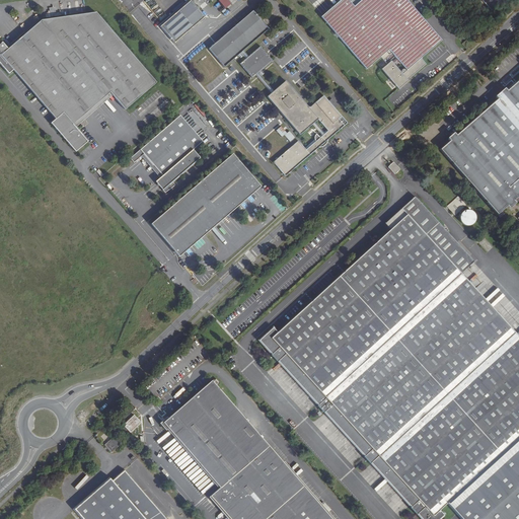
[(190,0),(160,26),(174,43),(204,16),(190,0)]
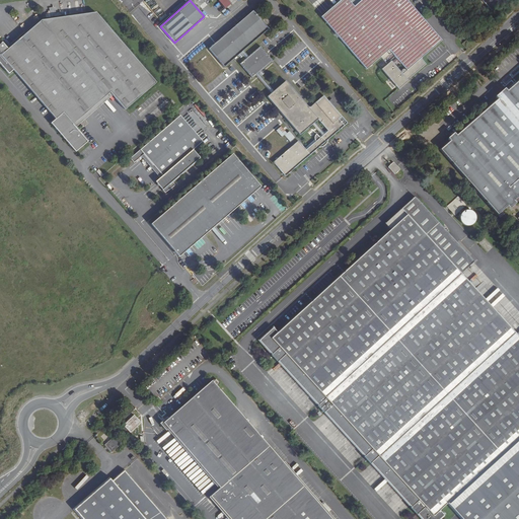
[(367,68),(381,56),(387,64),(382,68),(399,88),(410,80),(409,79),(426,65),(421,59),(442,41),(426,22),(406,0),(361,0),(355,6),(349,0),(341,0),(321,16),(367,68)]
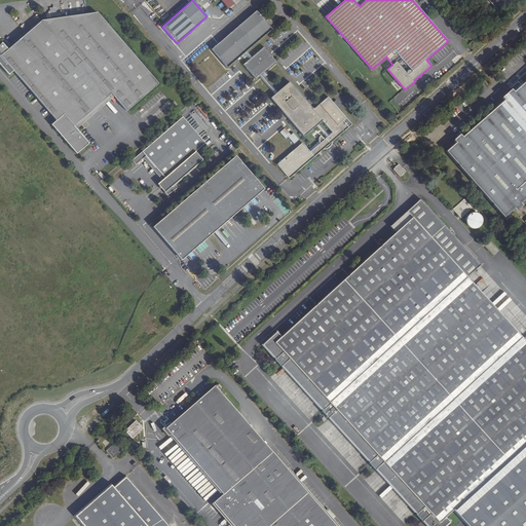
[(490,0),(499,8),(508,0),(490,0)]
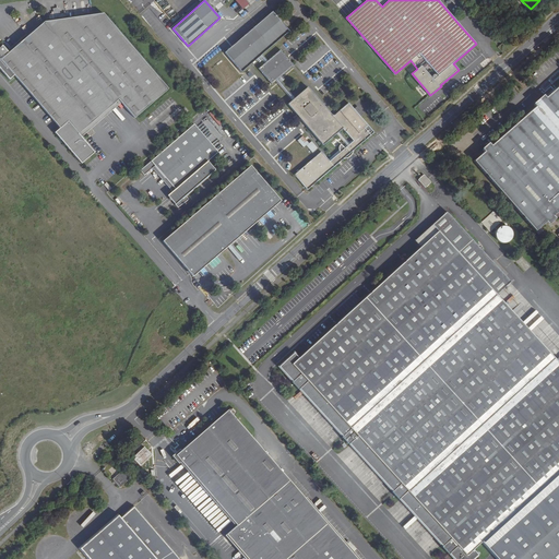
[(272,12),(225,52),(242,72),(288,32),(272,12)]
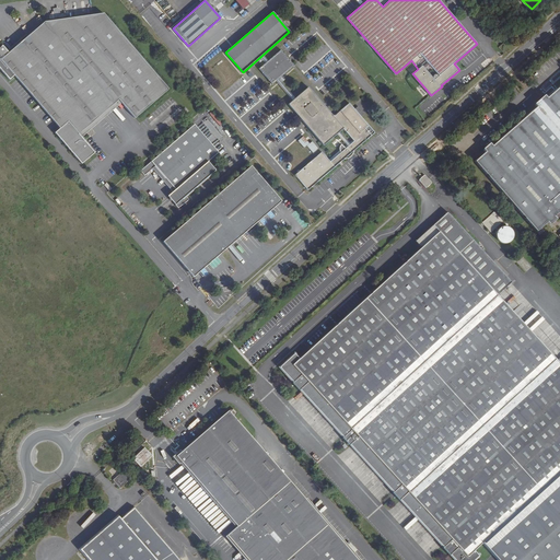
[(170,91),(164,84),(103,14),(44,23),(9,53),(2,45),(0,46),(0,68),(9,79),(14,74),(61,129),(56,133),(82,164),(95,153),(81,136),(119,103),(135,120),(166,93),(170,91)]
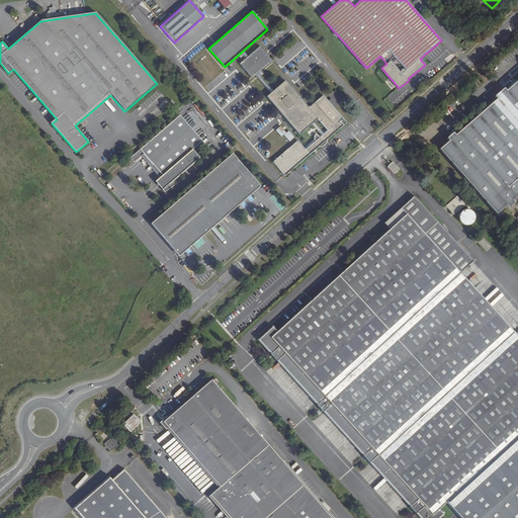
[(272,61),(259,46),(239,64),(252,78),(272,61)]
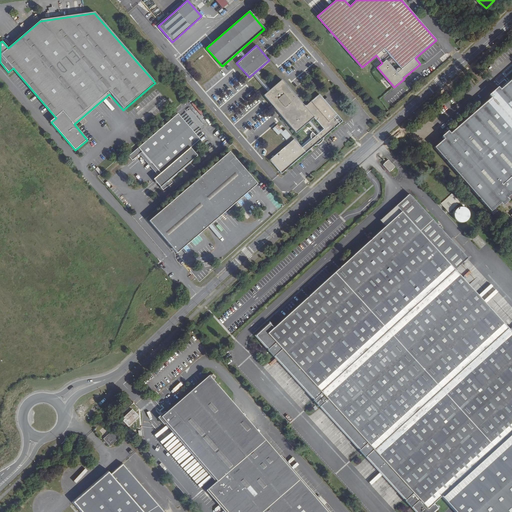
[(281,174),(314,146),(316,146),(317,145),(318,145),(320,144),(321,143),(322,142),(323,141),(324,139),(324,138),(325,137),(342,122),(328,105),(331,102),(327,97),(324,100),(319,94),(305,107),(281,81),(264,96),(296,133),(313,118),(322,128),(313,135),(311,133),(311,134),(310,134),(310,135),(310,136),(310,137),(310,138),(300,147),(294,139),(269,160),(281,174)]
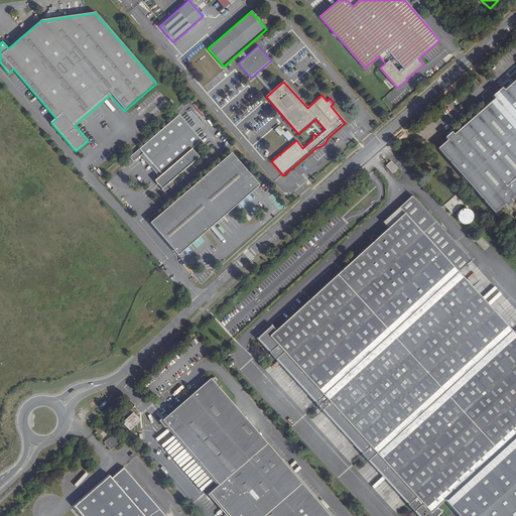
[(515,82),(508,90),(498,98),(458,134),(450,139),(441,148),(498,213),(508,204),(514,199),(515,196),(515,82)]
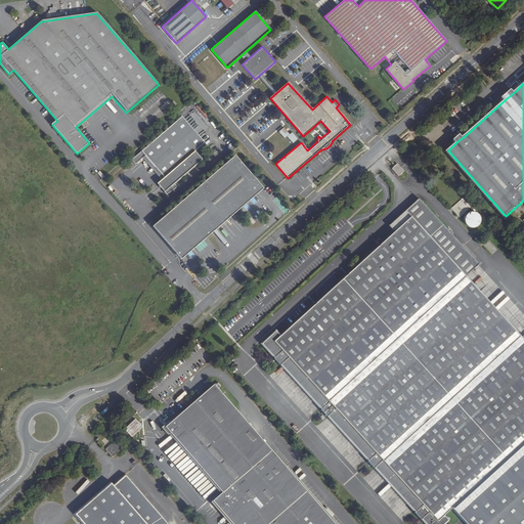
[(504,97),(506,99),(516,91),(514,89),(504,97)]
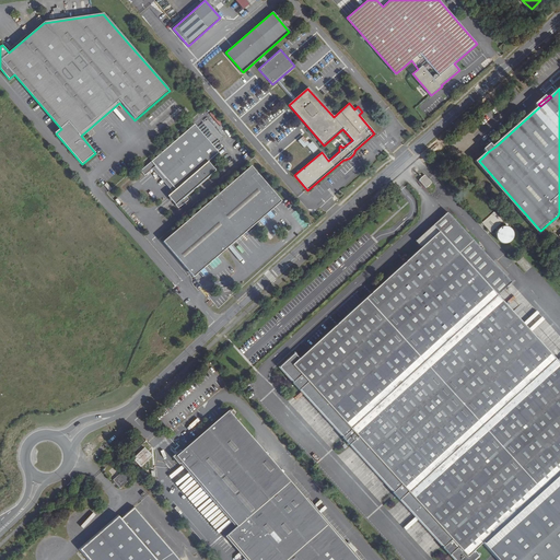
[(220,153),(196,126),(178,140),(141,172),(146,177),(153,171),(156,167),(159,171),(176,190),(173,194),(170,197),(179,209),(186,205),(190,201),(187,197),(193,193),(217,172),(209,163),(220,153)]
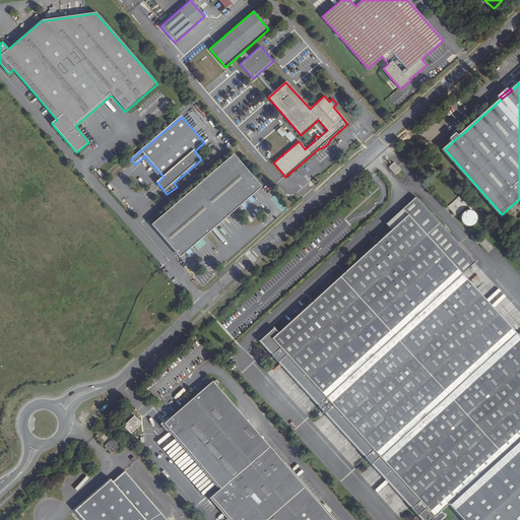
[(290,131),(287,133),(281,126),(276,131),(282,137),(284,135),(290,142),(297,137),(290,131)]
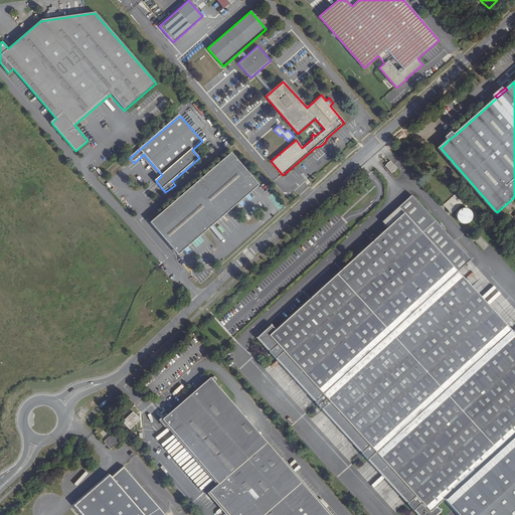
[(141,157),(143,159),(159,178),(162,175),(146,157),(144,154),(141,157)]
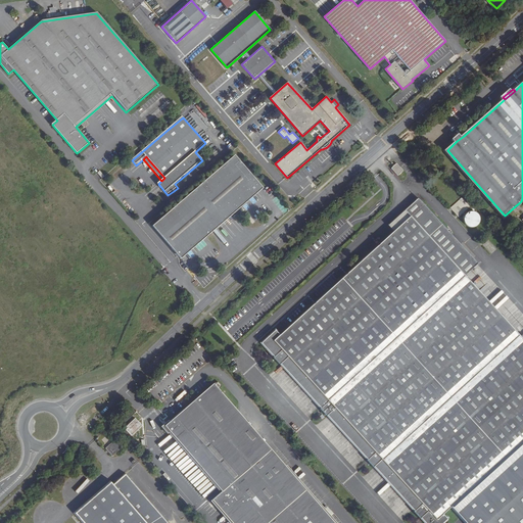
[(264,189),(235,156),(187,197),(153,227),(181,259),(206,238),(264,189)]
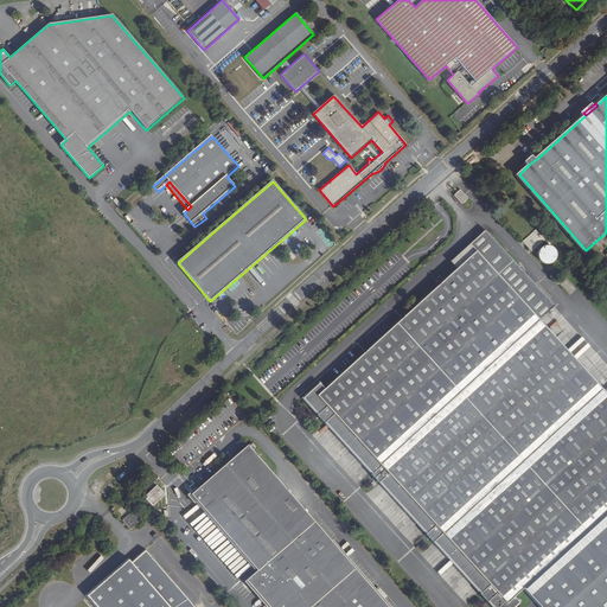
[(465,198),(458,190),(453,195),(460,203),(465,198)]
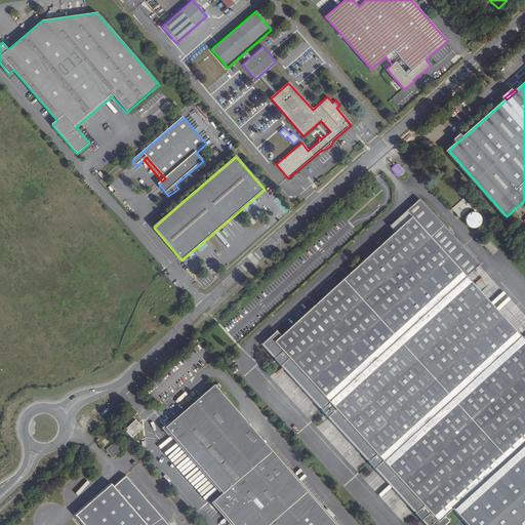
[(373,470),(382,461),(423,507),(414,515),(420,521),(421,519),(427,524),(444,524),(448,522),(444,517),(453,509),(468,524),(524,524),(524,333),(521,337),(466,277),(479,265),(419,199),(390,227),(395,232),(280,336),(274,341),(282,352),(274,359),(279,365),(287,358),(329,402),(320,410),(326,417),(334,409),(375,454),(367,462),(373,470)]
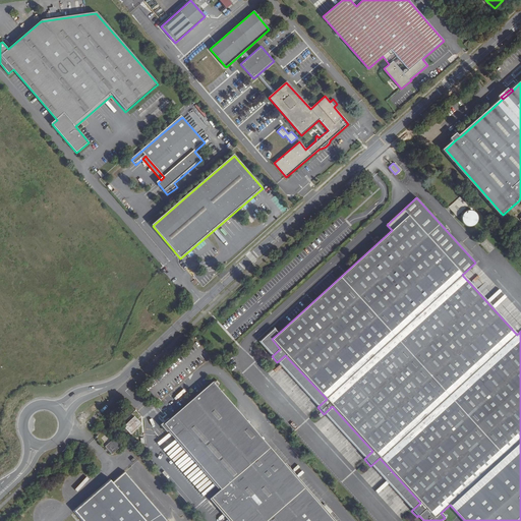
[(468,207),(460,197),(449,208),(457,217),(466,208),(468,207)]
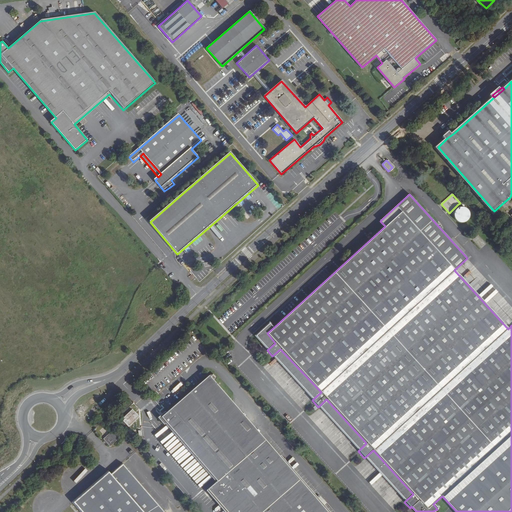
[(467,205),(453,211),(458,224),(473,218),(467,205)]
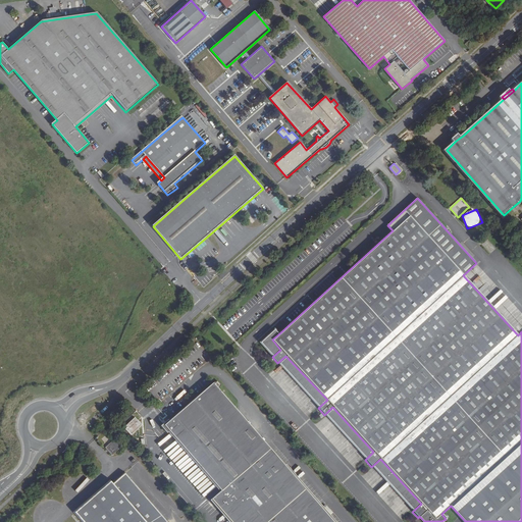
[(272,340),(278,334),(273,329),(259,343),(272,357),(280,350),(272,340)]
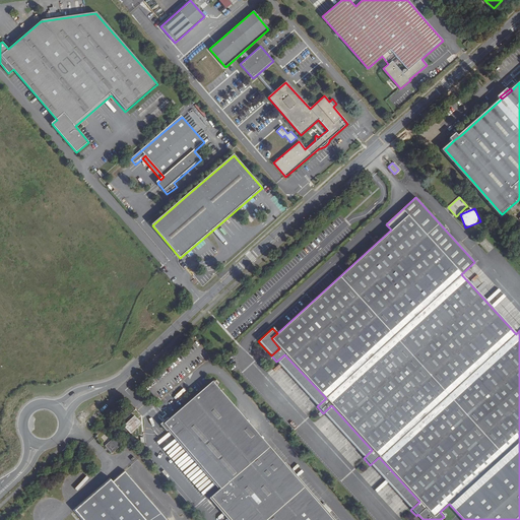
[(230,343),(225,338),(218,344),(222,348),(230,343)]
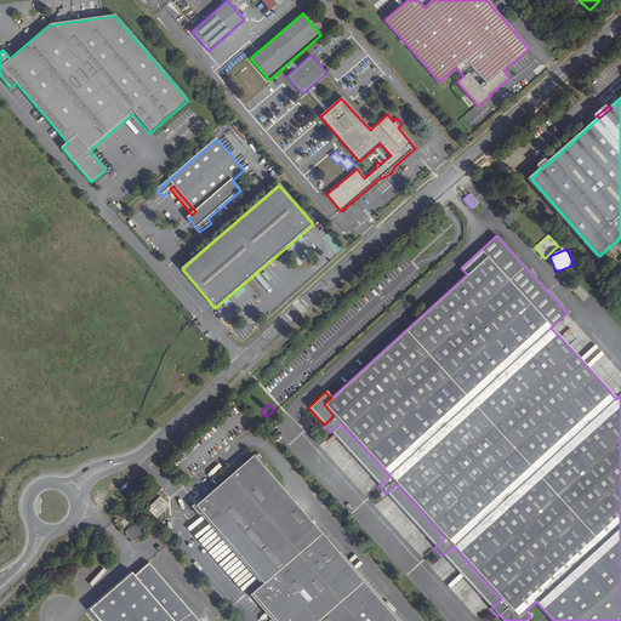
[(330,432),(379,485),(389,476),(340,423),(330,432)]
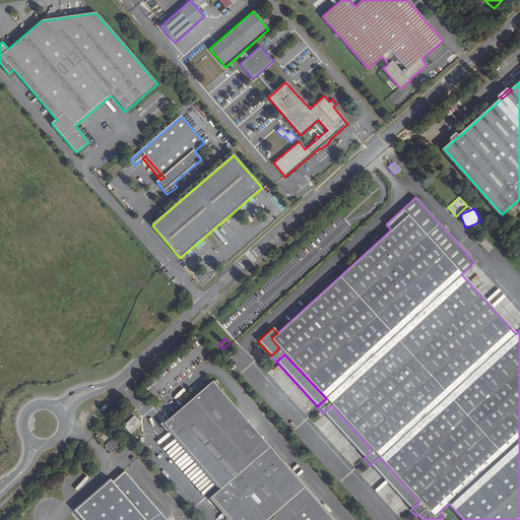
[(165,424),(214,479),(221,488),(219,489),(211,497),(212,498),(232,519),(333,519),(232,402),(212,382),(165,424)]
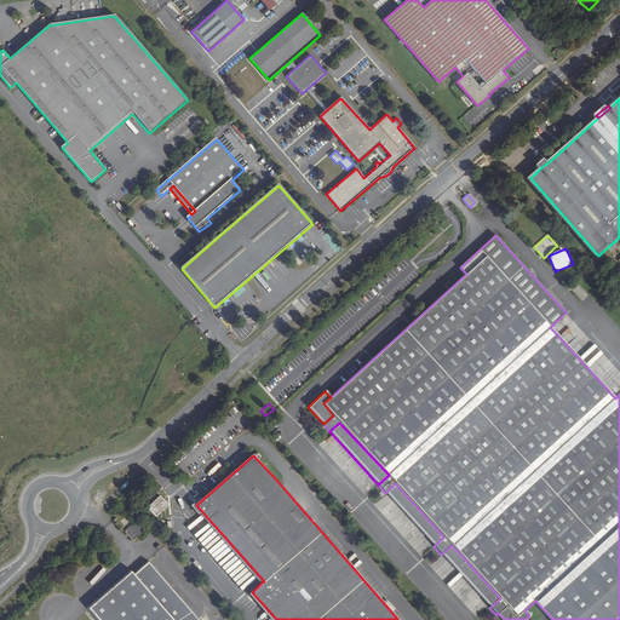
[(173,464),(168,459),(164,464),(168,469),(173,464)]
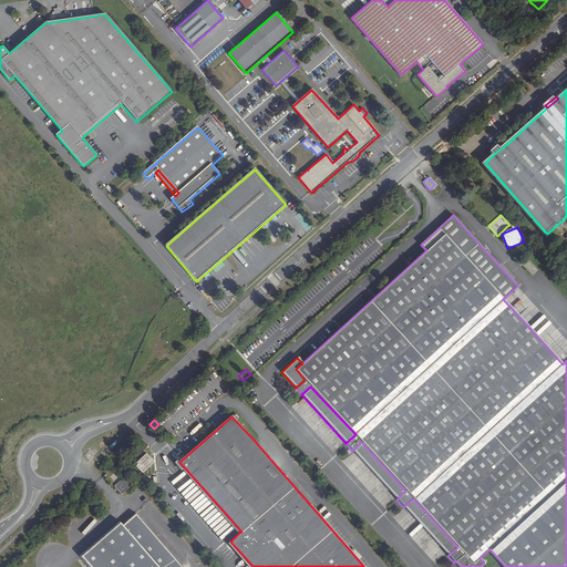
[(352,451),(397,500),(405,491),(361,442),(352,451)]
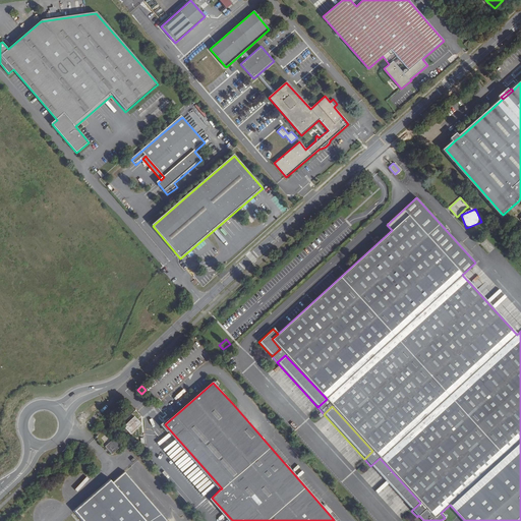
[(142,423),(135,416),(124,426),(131,433),(142,423)]
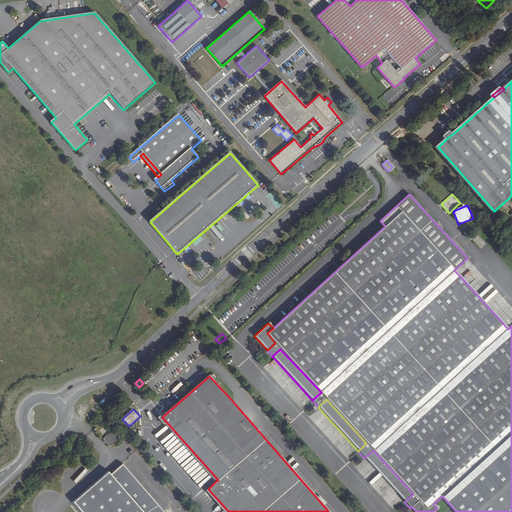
[(120,440),(114,432),(104,441),(110,448),(120,440)]
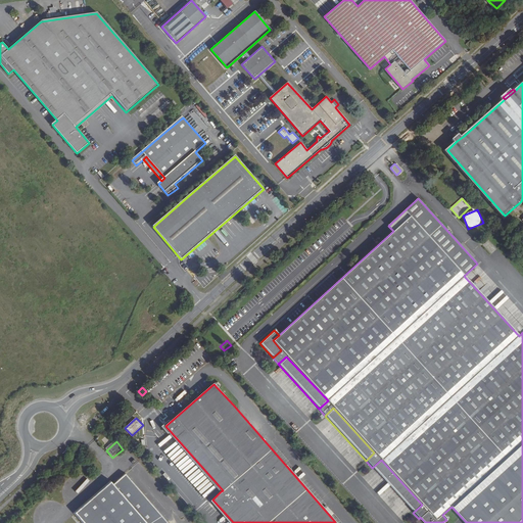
[(147,453),(137,442),(135,444),(145,455),(147,453)]
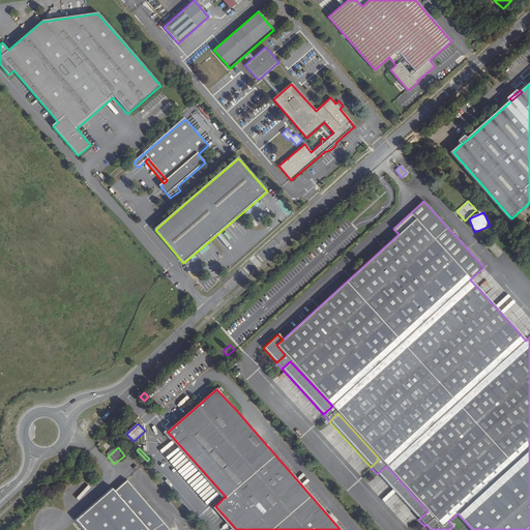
[(377,474),(418,520),(428,511),(386,466),(377,474)]
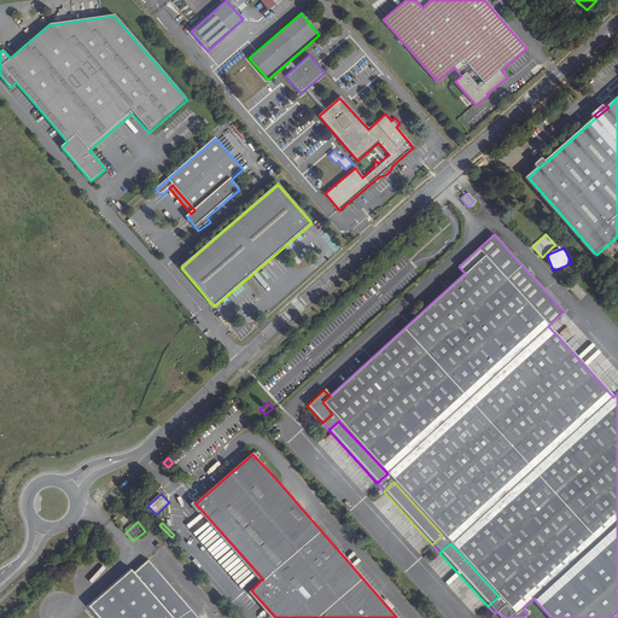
[(174,617),(187,607),(149,563),(135,575),(132,571),(92,606),(101,617),(174,617)]
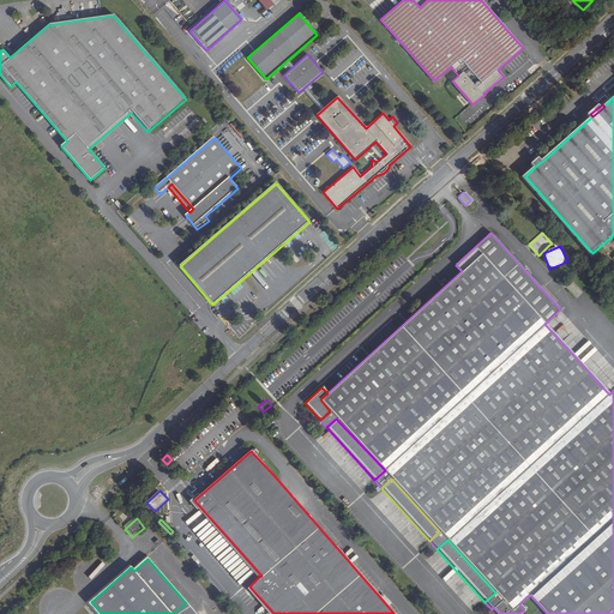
[(194,613),(186,603),(173,613),(194,613)]
